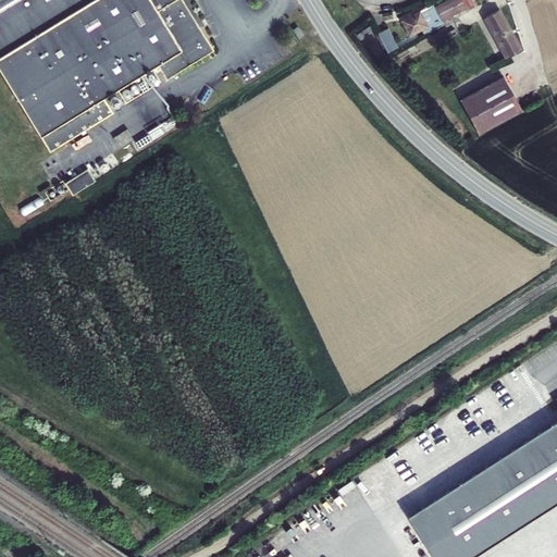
[(103,98),(152,67),(182,50),(150,0),(0,0),(0,70),(49,151),(112,112),(103,98)]
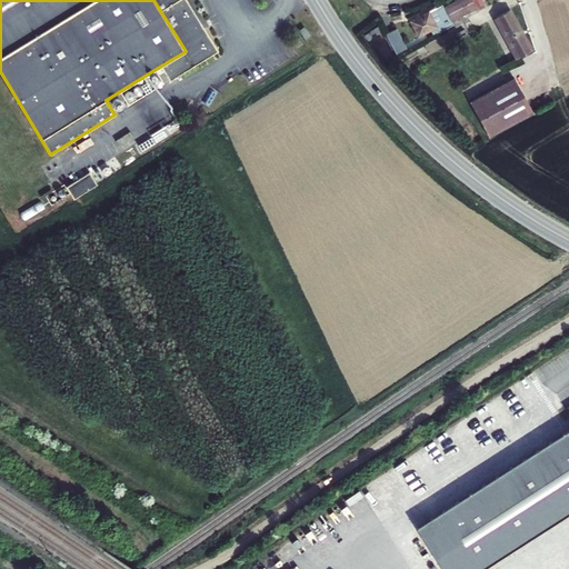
[(153,0),(186,51),(156,69),(159,75),(163,71),(170,81),(218,51),(187,0),(153,0)]
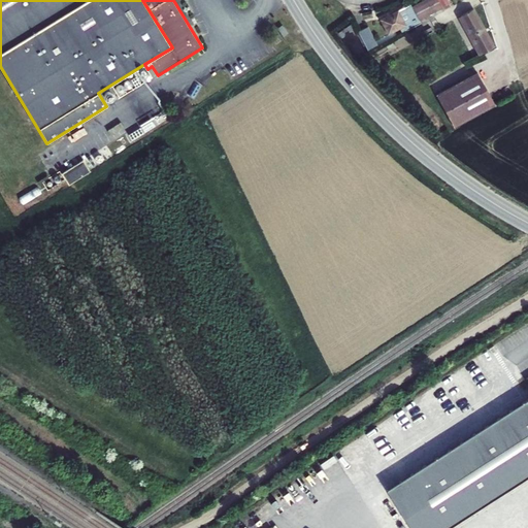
[(441,8),(437,0),(424,0),(411,6),(419,20),(441,8)]
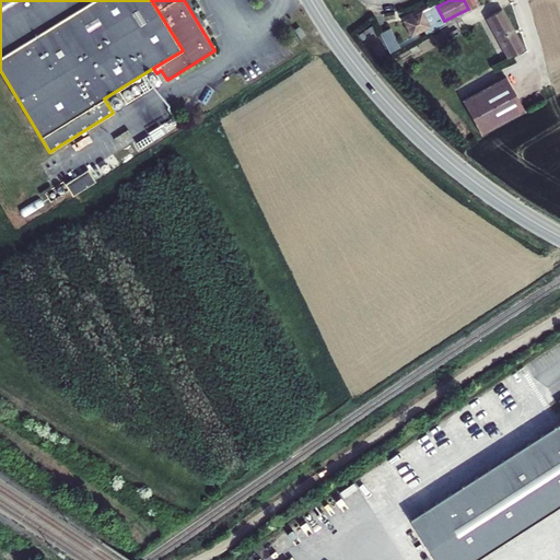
[(435,4),(422,11),(431,27),(424,31),(427,34),(446,24),(444,21),(436,7),(435,4)]
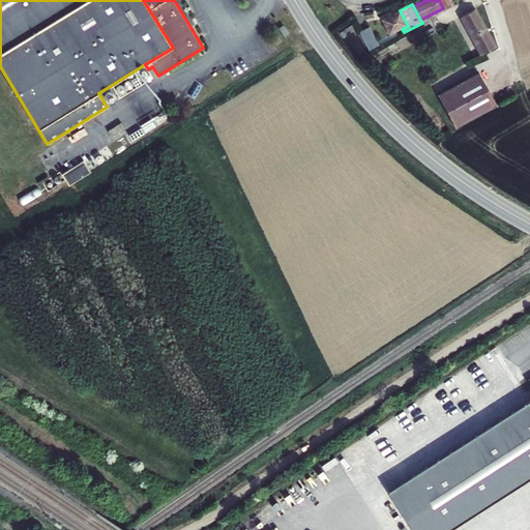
[(495,48),(474,9),(462,16),(482,54),(495,48)]
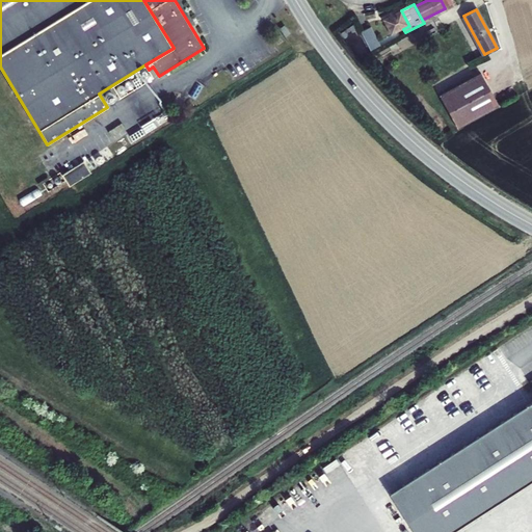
[(391,35),(403,29),(409,26),(401,10),(383,20),(391,35)]
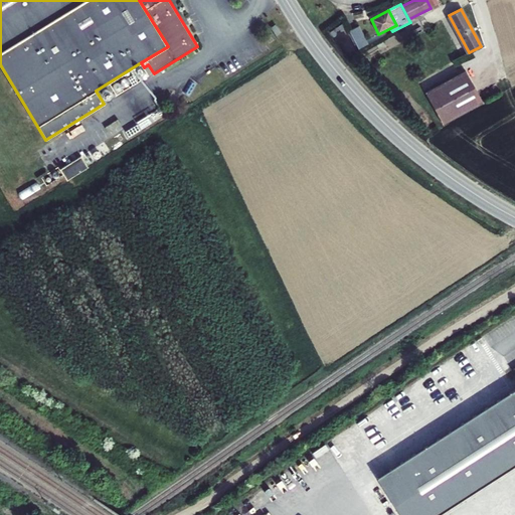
[(345,28),(342,23),(329,32),(332,37),(345,28)]
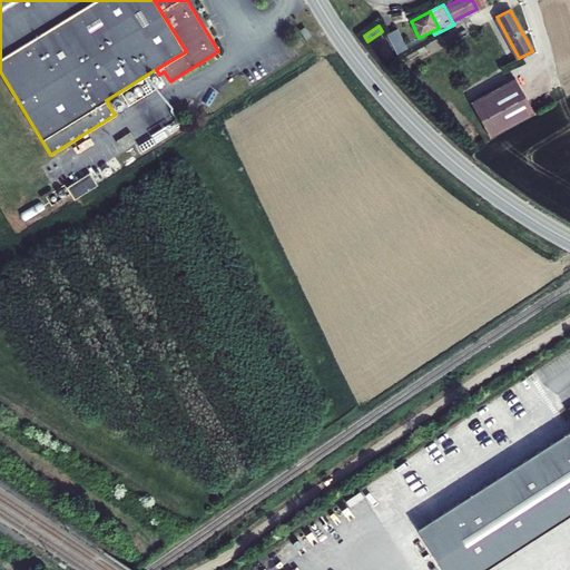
[(313,36),(306,28),(302,31),(308,40),(313,36)]
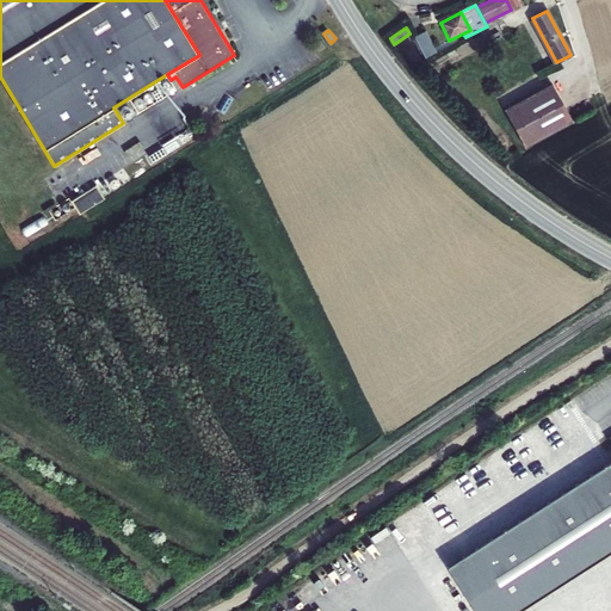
[(425,31),(414,37),(426,60),(437,54),(425,31)]
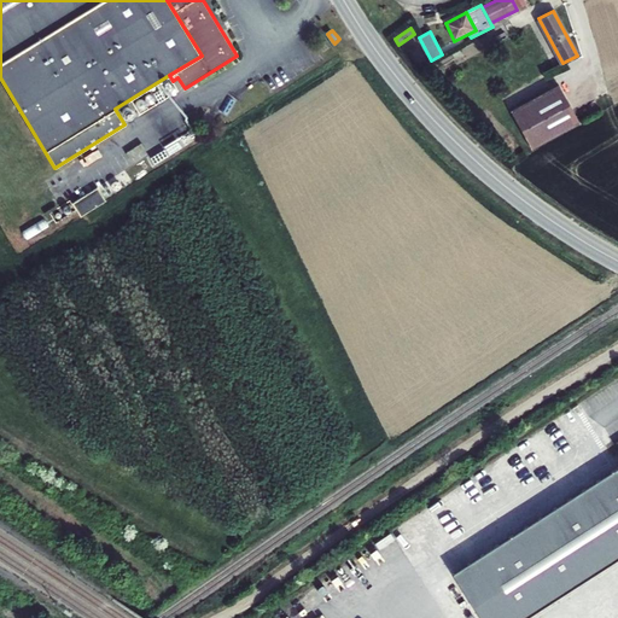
[(558,85),(511,110),(531,150),(579,124),(558,85)]
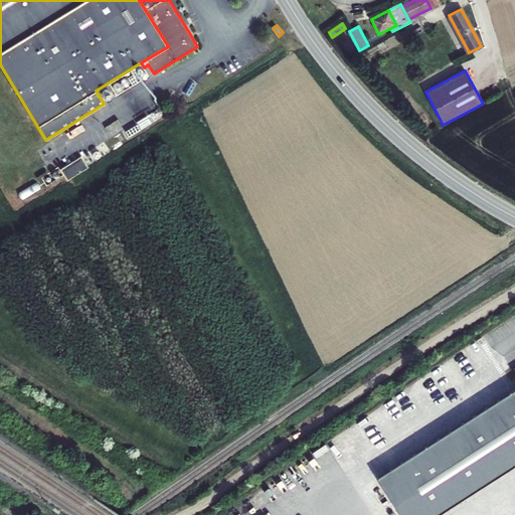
[(88,168),(80,157),(59,169),(66,180),(88,168)]
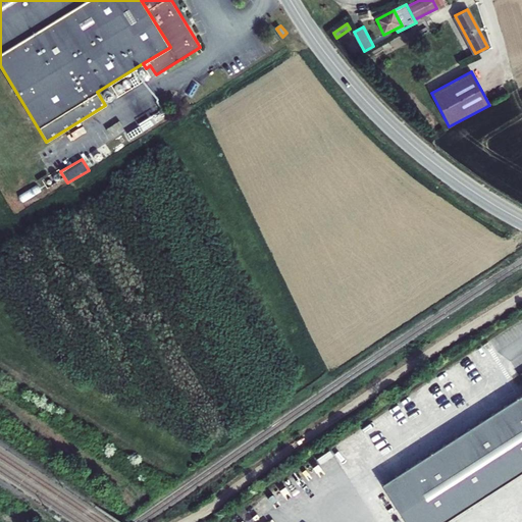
[(521,395),(395,476),(424,521),(442,521),(521,471),(521,395)]
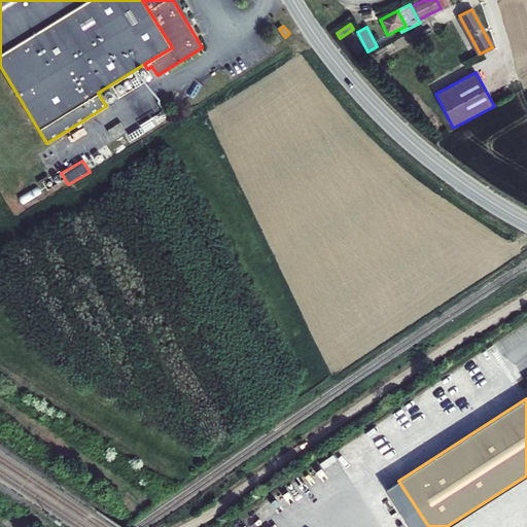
[(386,489),(411,526),(428,526),(398,481),(386,489)]
